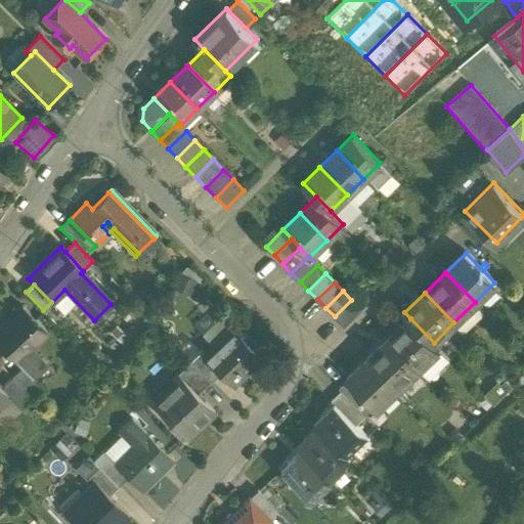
[(351,300),(335,316),(344,326),(361,310),(351,300)]
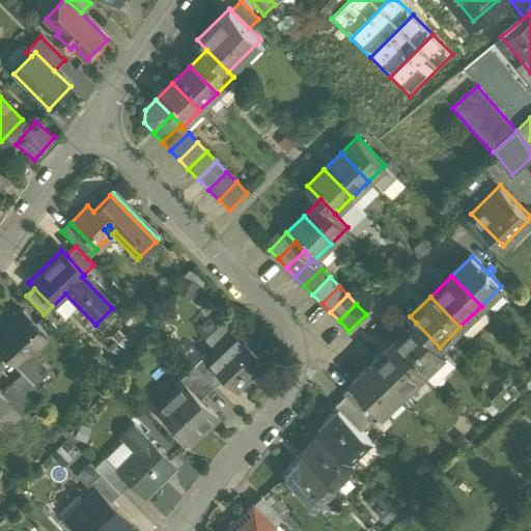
[(52,306),(44,314),(56,327),(64,318),(53,306),(52,306)]
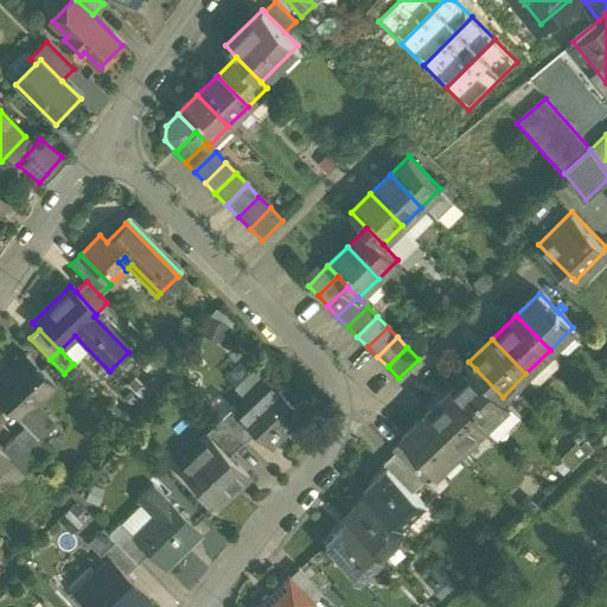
[(56,385),(26,356),(0,379),(0,401),(16,417),(30,404),(33,408),(36,406),(56,385)]
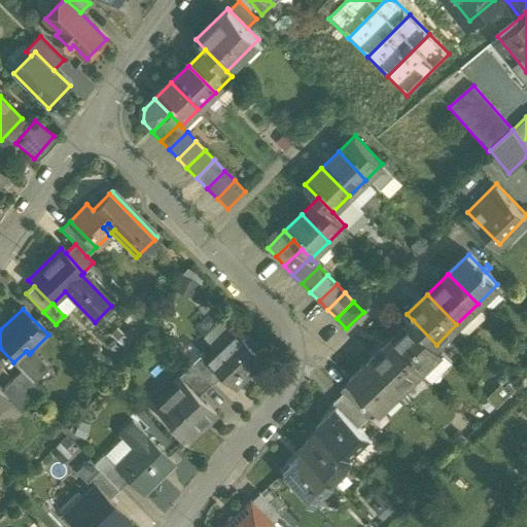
[(413,320),(392,341),(421,371),(442,350),(436,345),(413,320)]
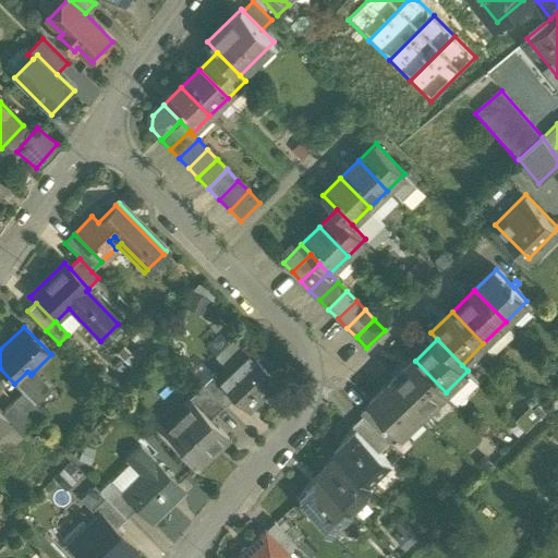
[(276,379),(235,340),(216,360),(227,371),(217,380),(216,381),(233,398),(245,410),(276,379)]
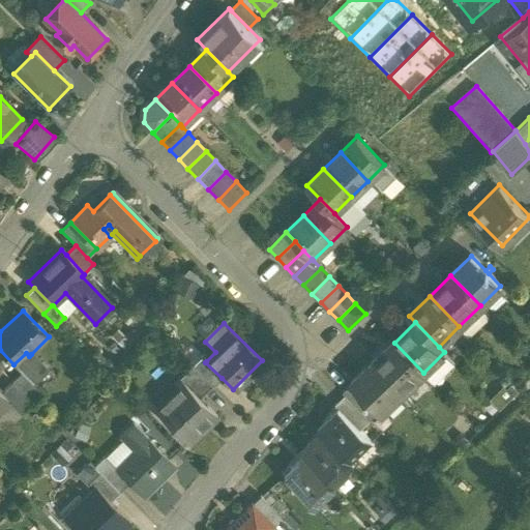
[(423,373),(394,343),(373,362),(402,392),(423,373)]
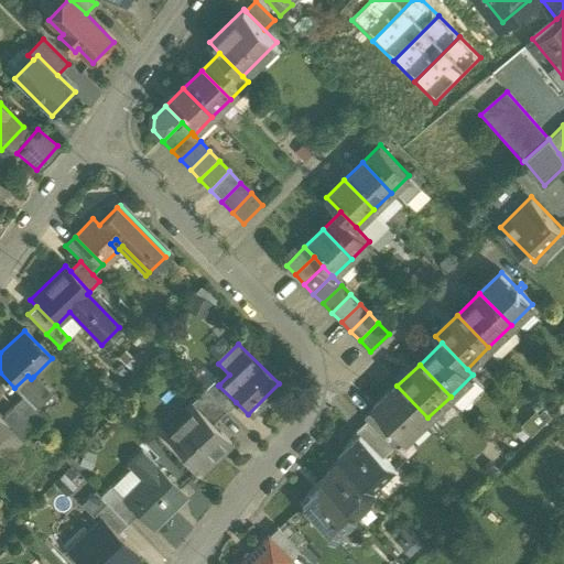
[(28,376),(14,388),(23,397),(24,397),(35,407),(49,392),(33,377),(31,379),(28,376)]
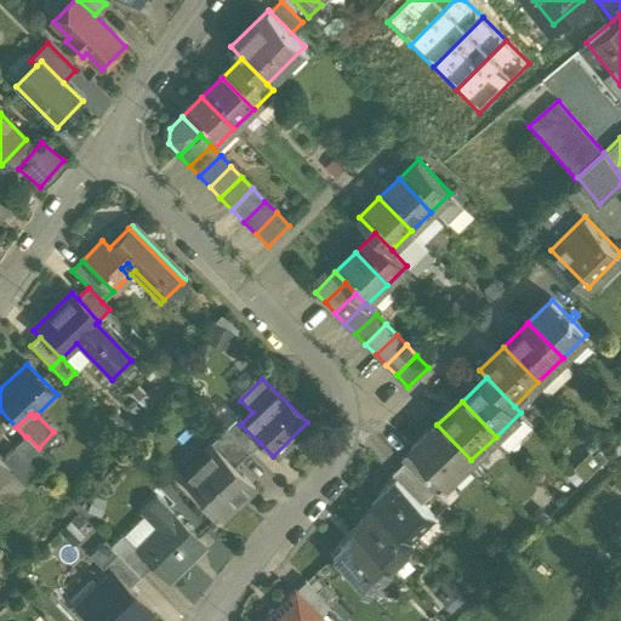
[(235,417),(224,427),(249,451),(250,453),(260,443),(240,425),(241,423),(235,417)]
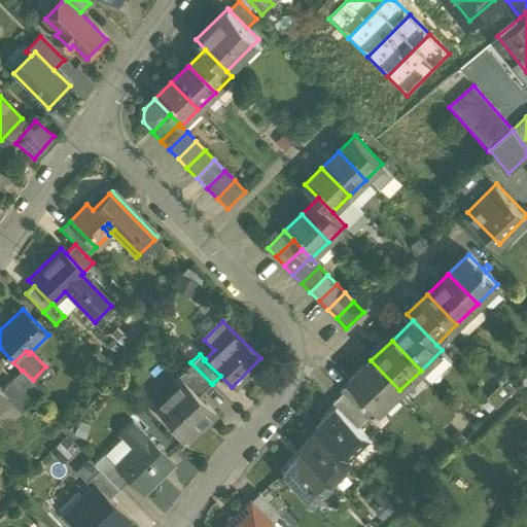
[(371,360),(350,381),(350,382),(363,395),(360,399),(363,402),(366,398),(376,409),(379,411),(399,390),(371,360)]
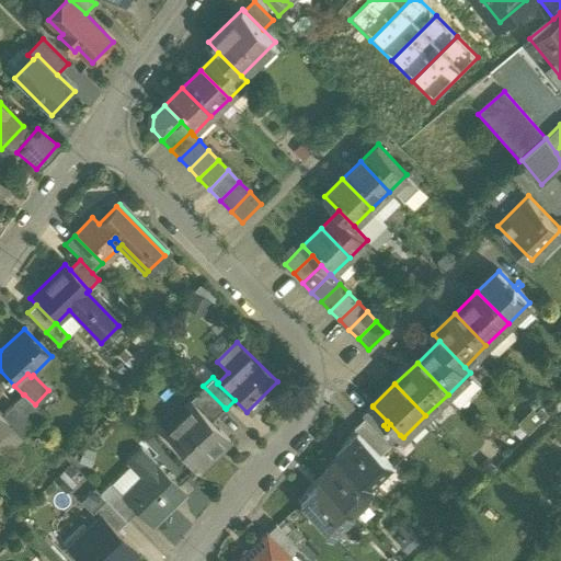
[(225,408),(203,386),(189,400),(210,422),(225,408)]
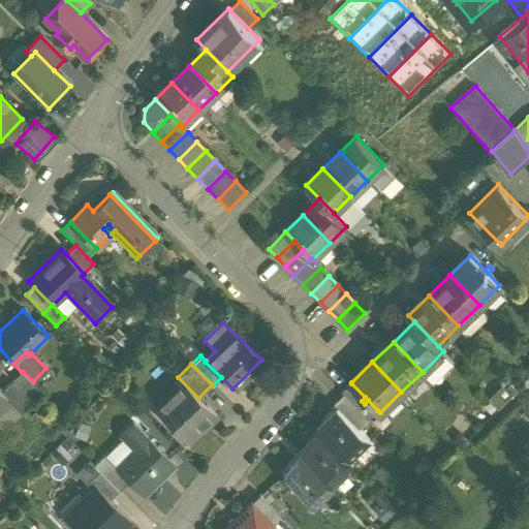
[(33,381),(23,372),(22,372),(11,381),(32,402),(43,392),(33,381)]
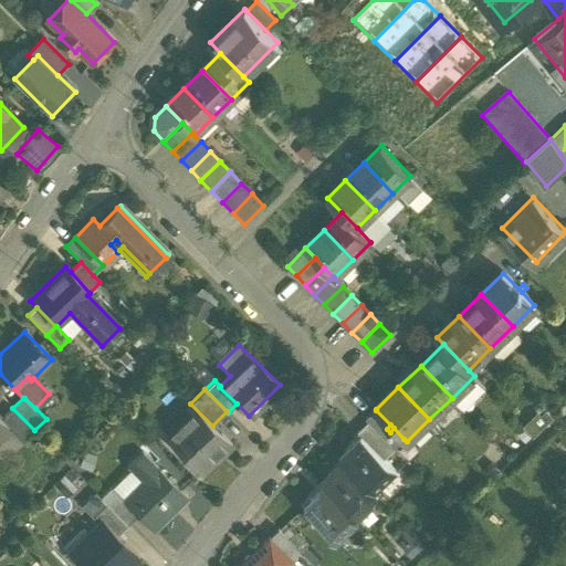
[(212,426),(190,404),(159,435),(200,475),(230,446),(212,426)]
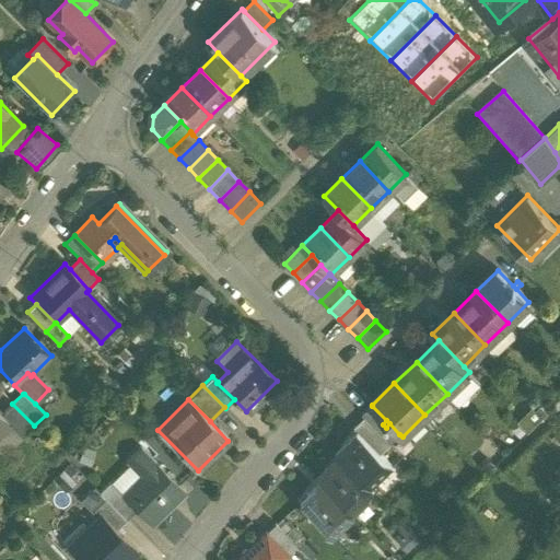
[(536,400),(517,420),(528,430),(547,410),(536,400)]
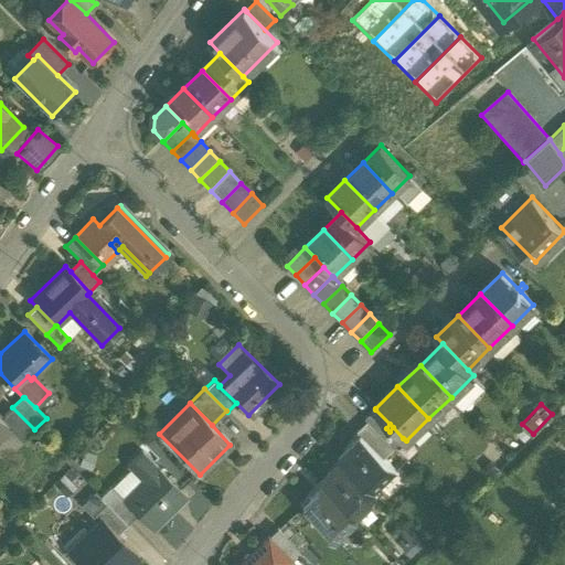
[(34,429),(12,407),(1,419),(9,427),(8,428),(22,443),(34,429)]
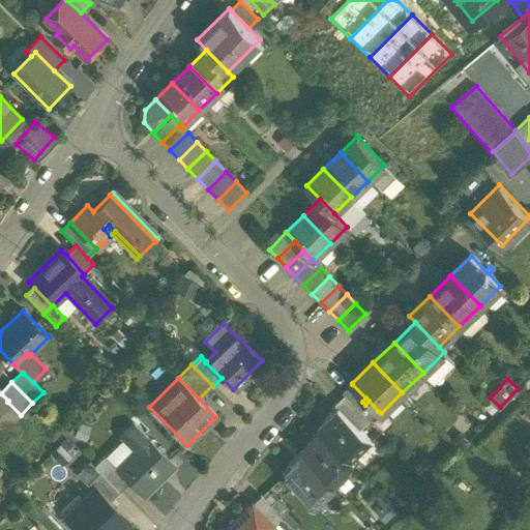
[(365,398),(352,384),(344,392),(345,394),(370,419),(378,411),(369,401),(365,405),(362,402),(365,398)]
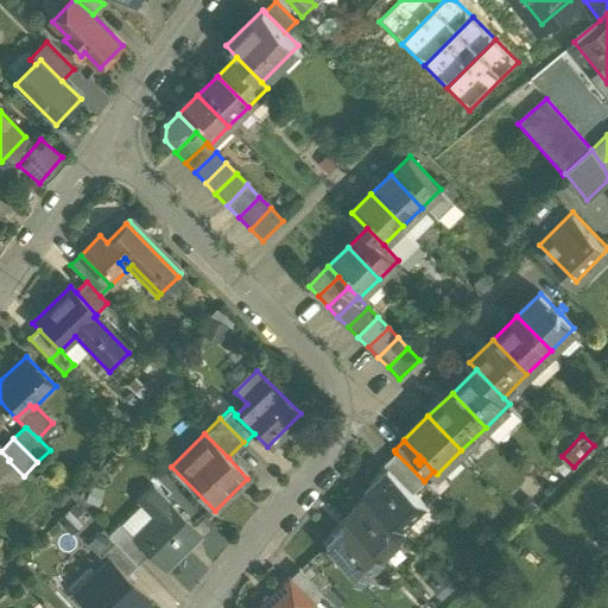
[(607,449),(596,461),(607,473),(607,449)]
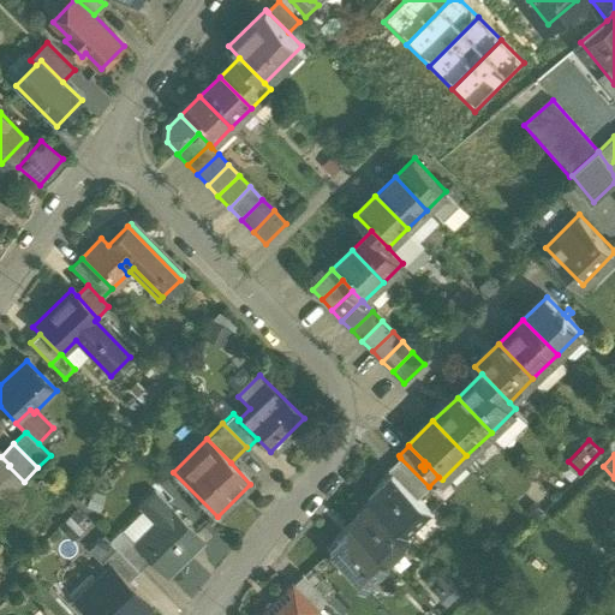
[(429,487),(400,458),(388,470),(392,473),(417,499),(429,487)]
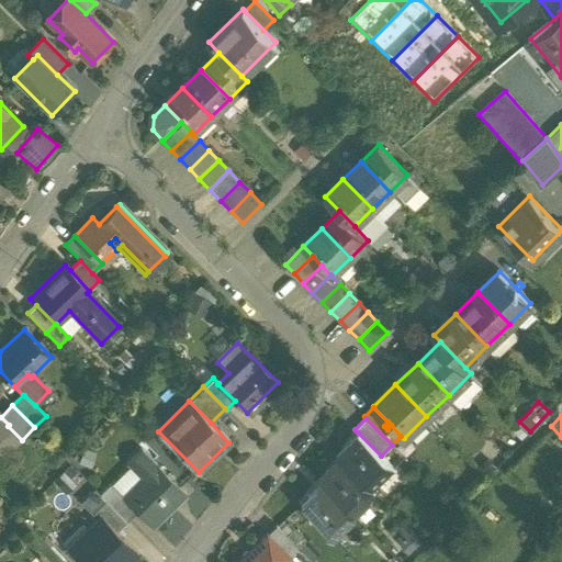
[(358,433),(337,453),(340,458),(371,489),(393,468),(381,456),(358,433)]
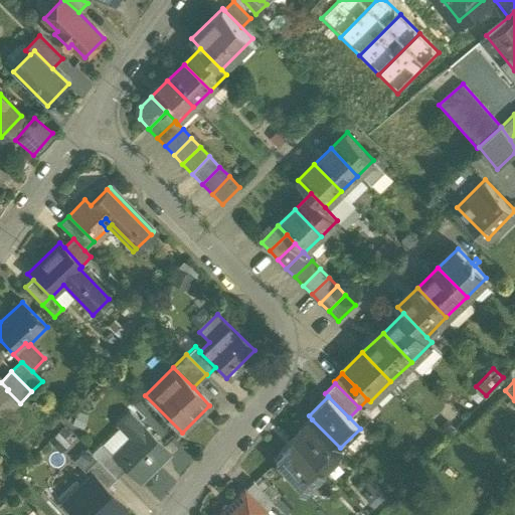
[(168,453),(129,412),(115,425),(132,443),(115,460),(114,461),(124,471),(137,484),(168,453)]
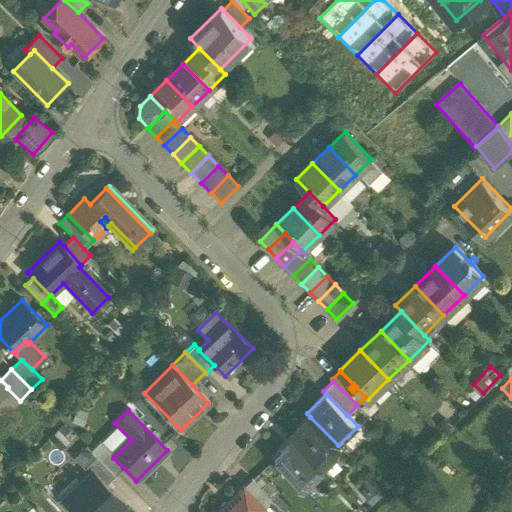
[(338,445),(310,417),(291,436),(293,439),(322,468),(342,449),(338,445)]
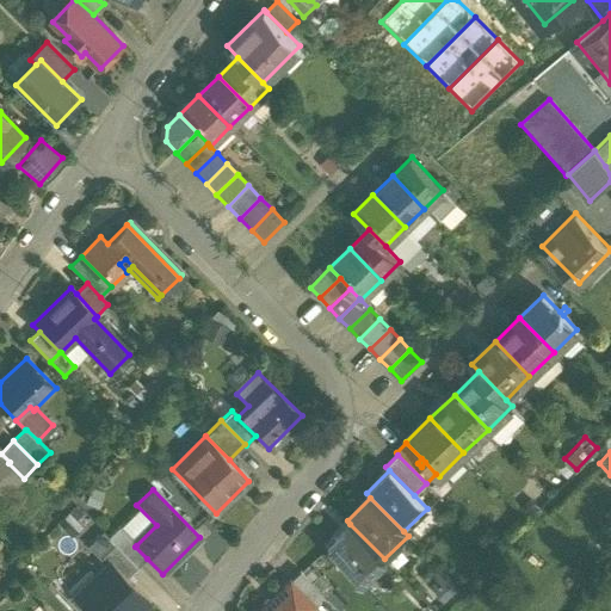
[(71,535),(88,518),(75,503),(56,520),(71,535)]
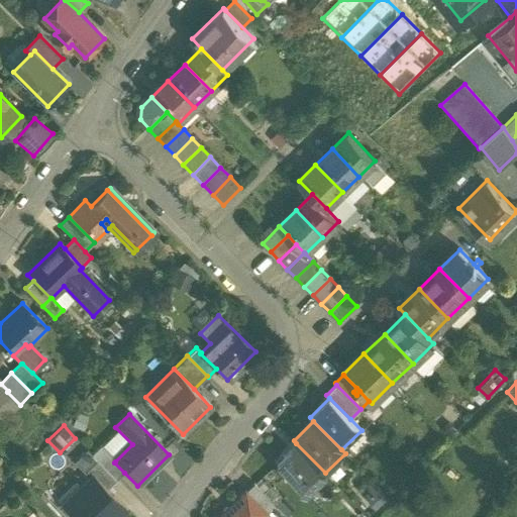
[(71,460),(85,448),(77,439),(64,451),(71,460)]
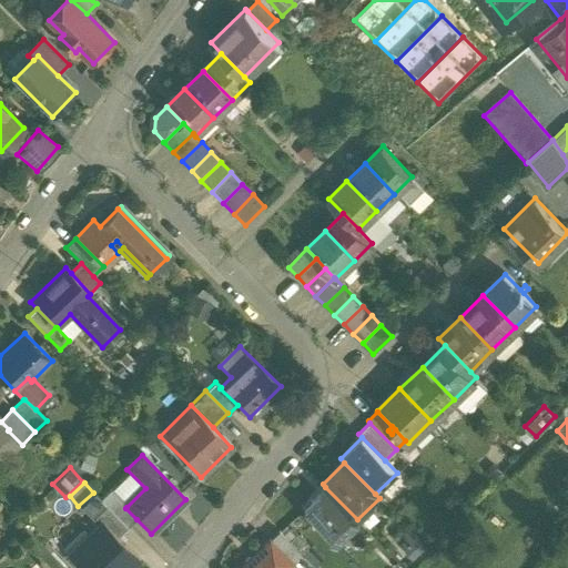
[(357,519),(325,487),(303,509),(338,545),(361,524),(357,519)]
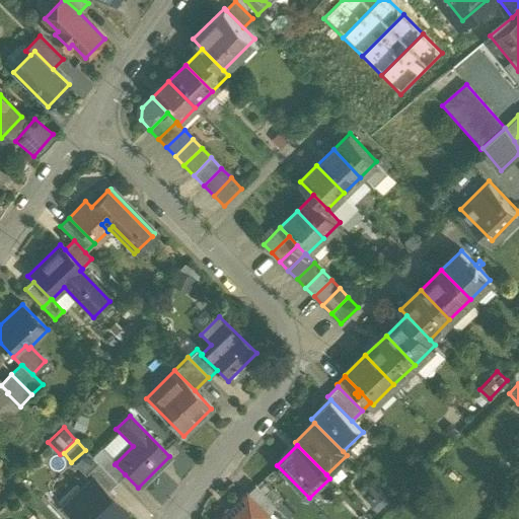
[(99,464),(87,452),(74,464),(85,475),(87,473),(92,478),(93,477),(107,492),(118,483),(99,464)]
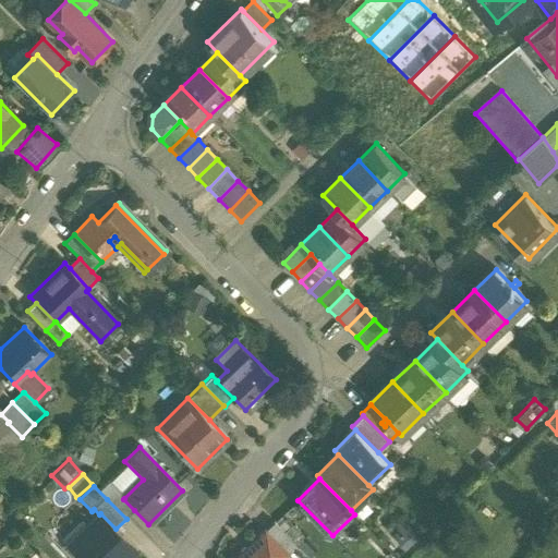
[(124,498),(117,490),(107,499),(126,519),(134,510),(123,499),(124,498)]
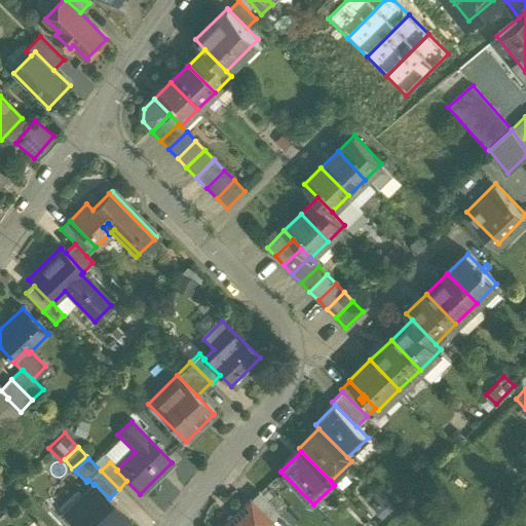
[(109,498),(95,484),(94,485),(64,515),(74,525),(119,525),(128,518),(109,498)]
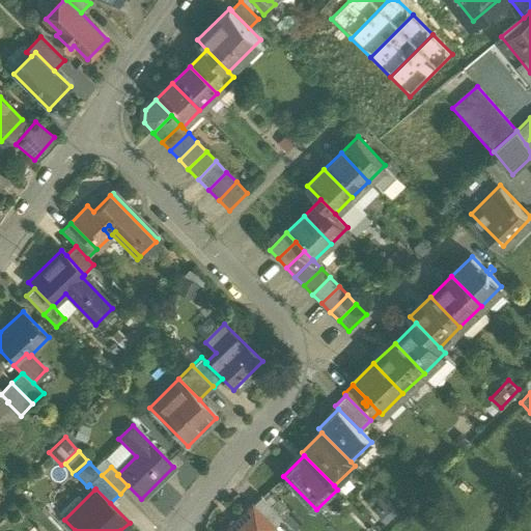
[(283,520),(260,496),(251,505),(274,529),(283,520)]
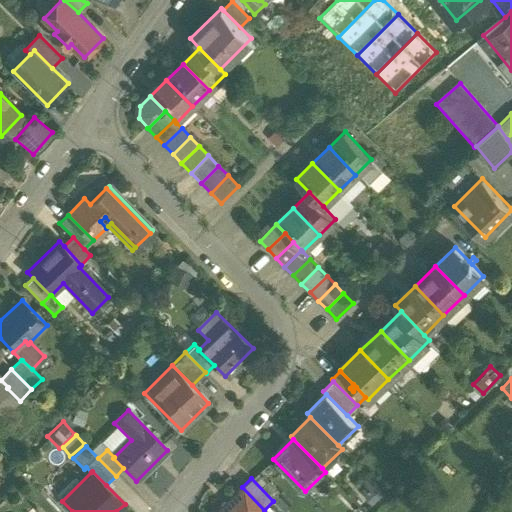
[(261,511),(264,510),(242,487),(216,511),(261,511)]
